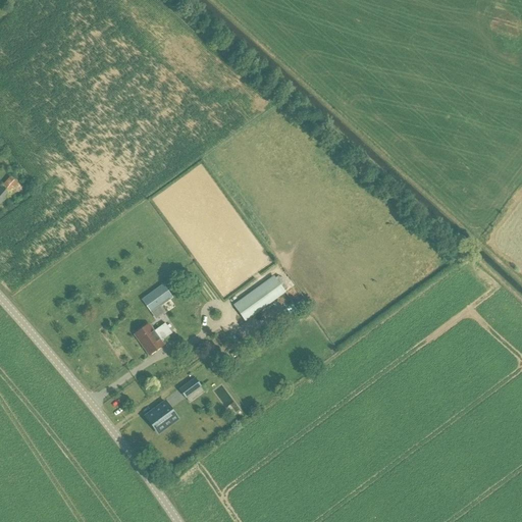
[(0,204),(9,194),(1,187),(0,188),(0,204)]
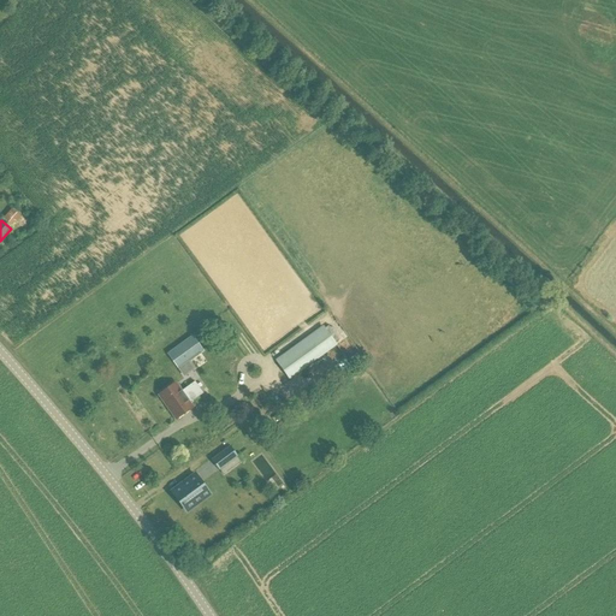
[(289,380),(337,345),(323,326),(274,360),(289,380)]
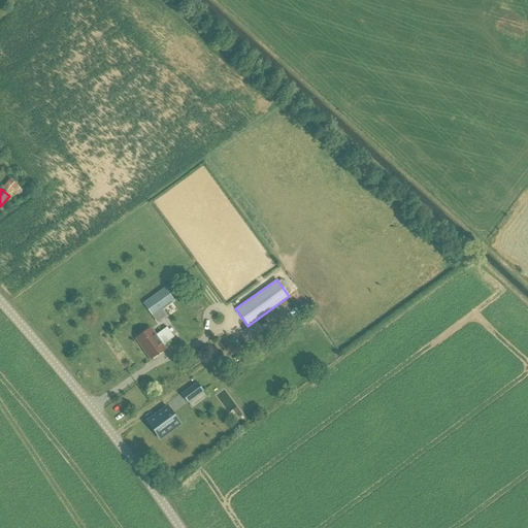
[(174,301),(167,291),(144,307),(156,324),(165,318),(160,311),(174,301)]
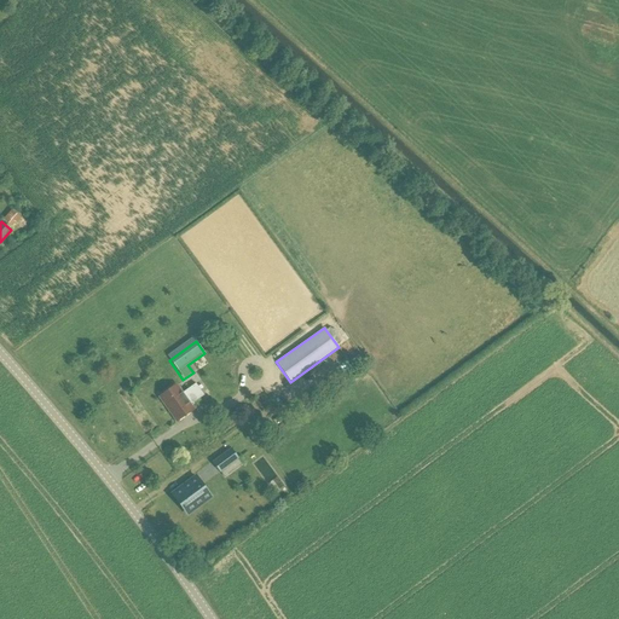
[(340,357),(348,368),(354,362),(345,352),(340,357)]
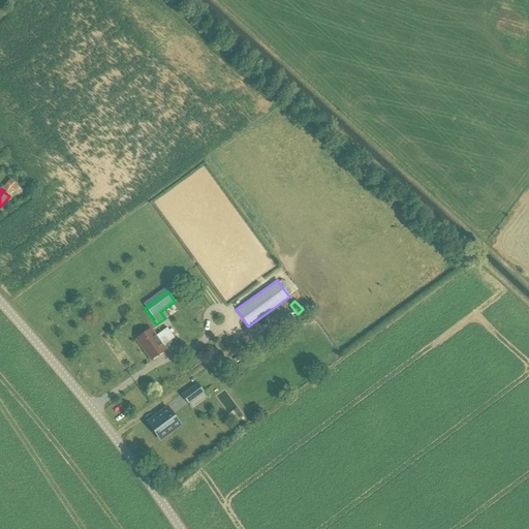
[(175,338),(167,328),(156,336),(151,329),(136,340),(151,361),(165,350),(163,346),(175,338)]
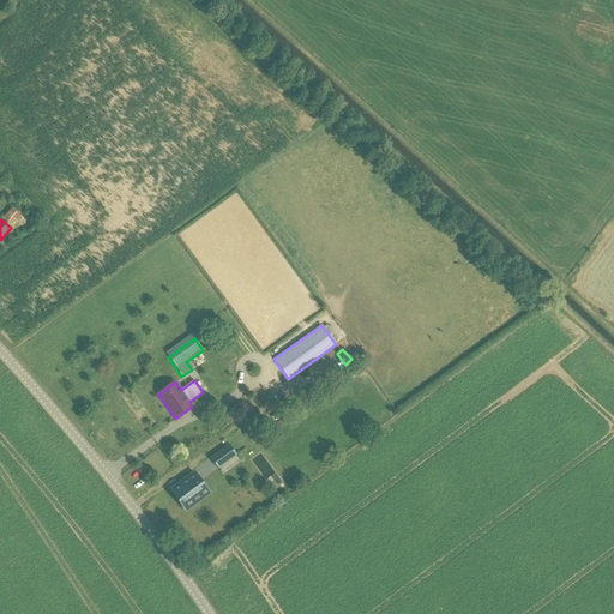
[(217,469),(238,455),(229,445),(210,458),(217,469)]
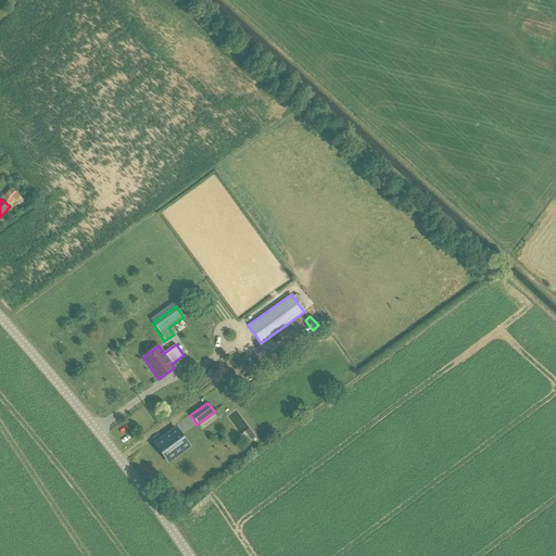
[(186,434),(196,429),(192,421),(178,429),(179,431),(184,429),(186,434)]
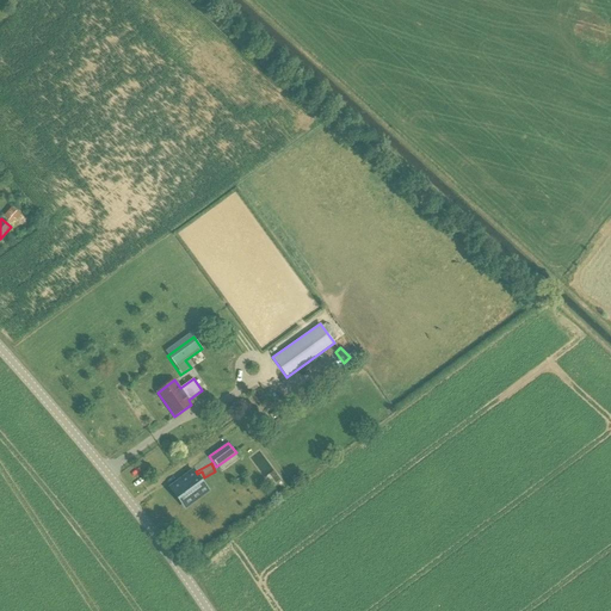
[(184,507),(208,489),(195,471),(171,489),(184,507)]
